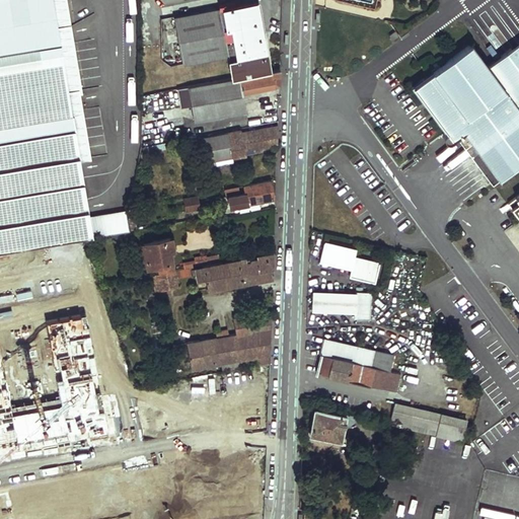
[(0,0),(0,251),(92,236),(53,0),(0,0)]
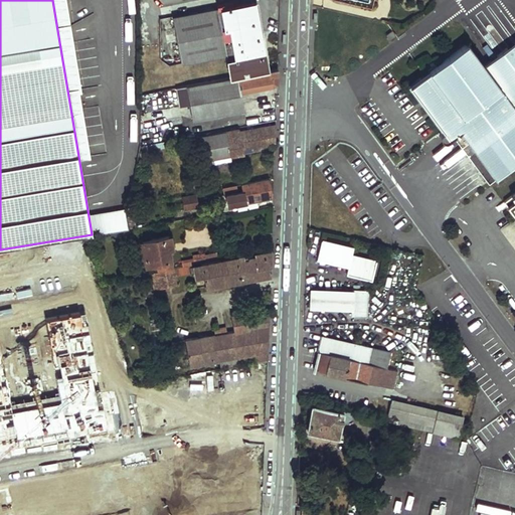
[(269,68),(255,0),(173,15),(181,61),(226,53),(230,75),(269,68)]
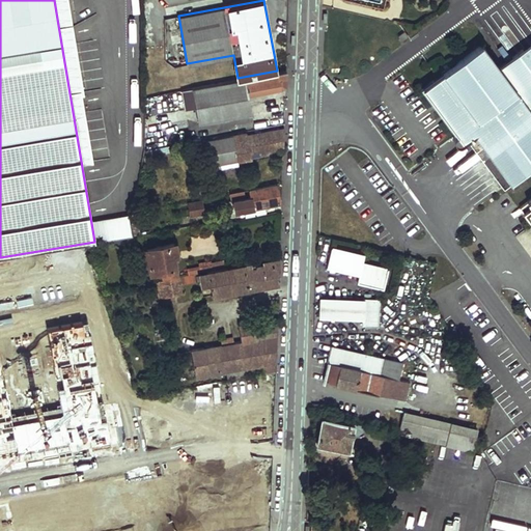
[(401,27),(395,32),(398,37),(406,32),(401,27)]
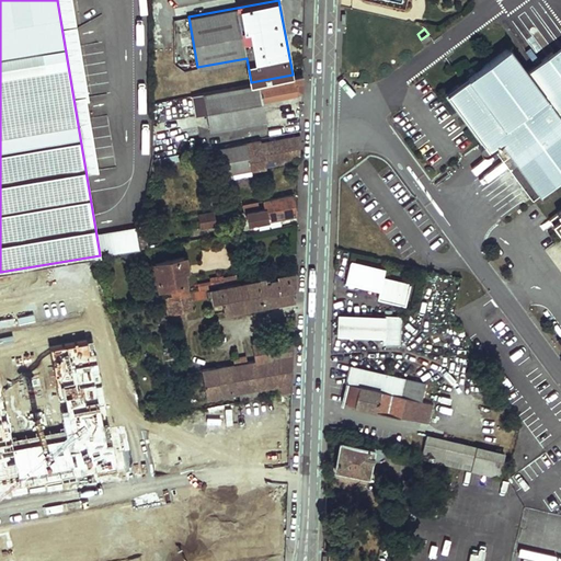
[(507,48),(444,93),(478,141),(474,144),(473,145),(473,146),(472,147),(472,148),(472,149),(472,150),(473,151),(474,152),(476,153),(477,153),(478,153),(479,153),(480,153),(481,153),(489,149),(525,202),(560,175),(560,47),(524,73),(507,48)]
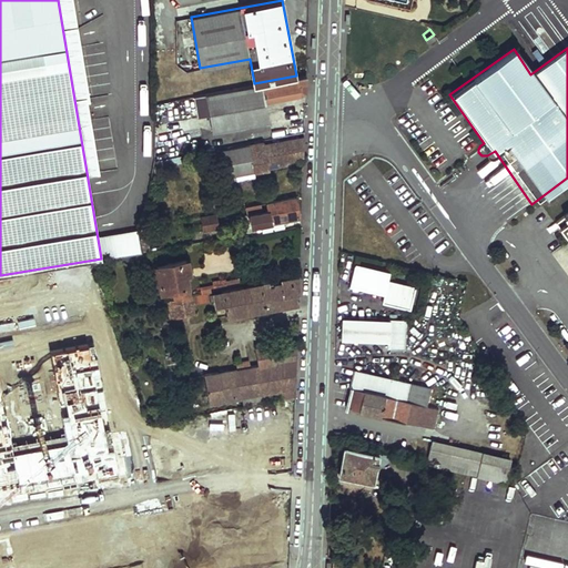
[(306,82),(306,74),(296,75),(254,83),(194,94),(198,114),(210,113),(213,132),(270,122),(266,101),(302,94),(301,93),(307,92),(307,82),(306,82)]
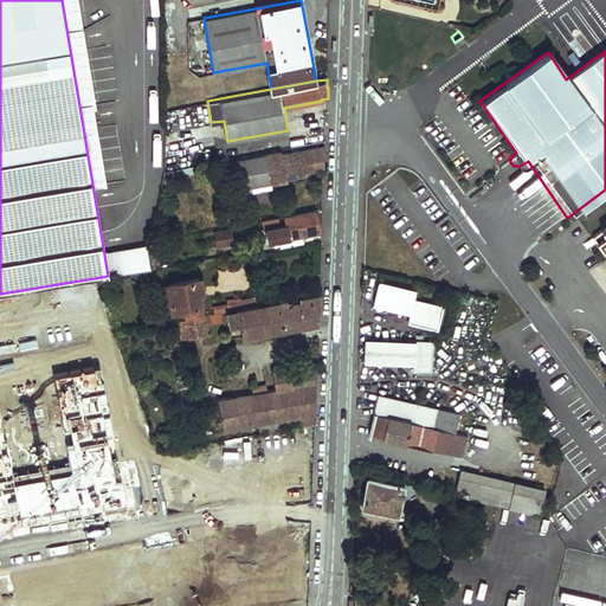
[(324,165),(326,147),(313,148),(281,153),(281,152),(218,162),(219,167),(224,166),(224,171),(238,168),(242,187),(288,179),(287,172),(324,165)]
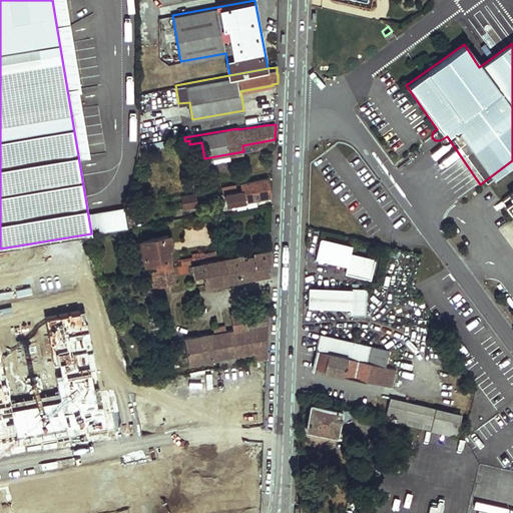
[(271,195),(267,177),(222,186),(225,204),(271,195)]
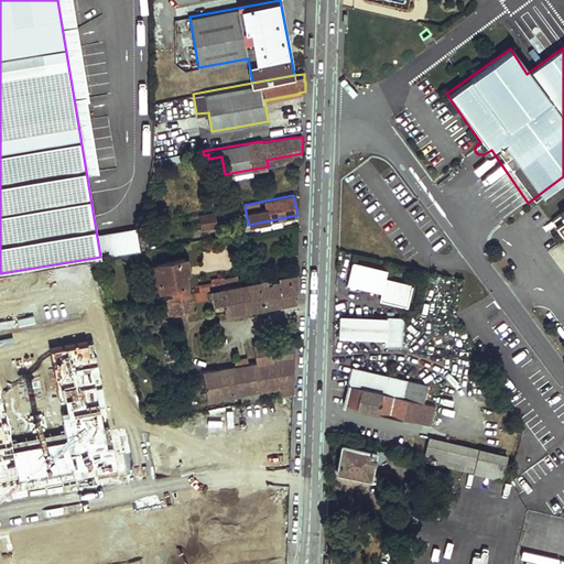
[(563,210),(543,227),(552,239),(562,232),(563,236),(563,210)]
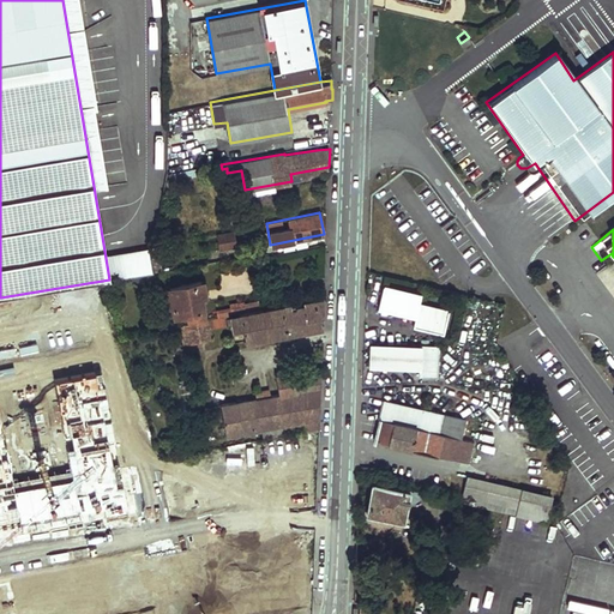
[(235,246),(232,232),(216,234),(220,248),(235,246)]
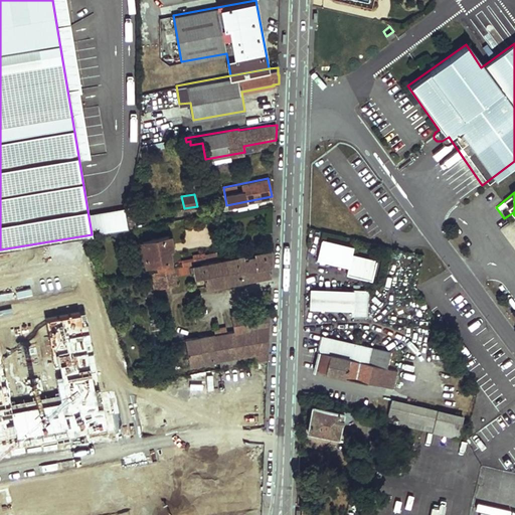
[(93,232),(127,229),(125,209),(91,213),(93,232)]
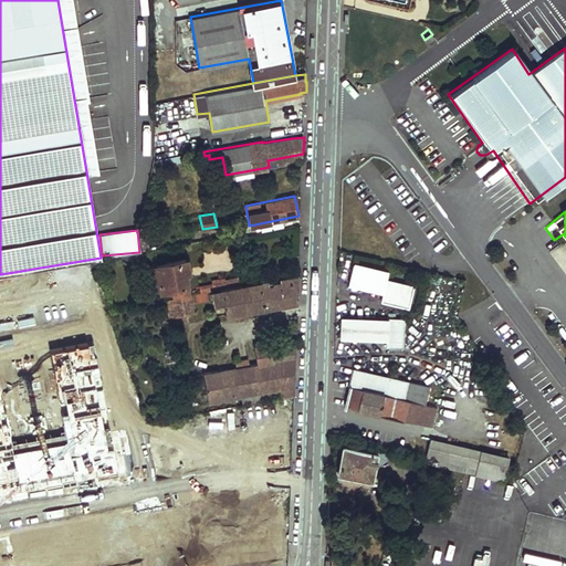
[(189,294),(188,285),(185,271),(189,271),(186,259),(155,264),(160,290),(171,287),(174,296),(189,294)]
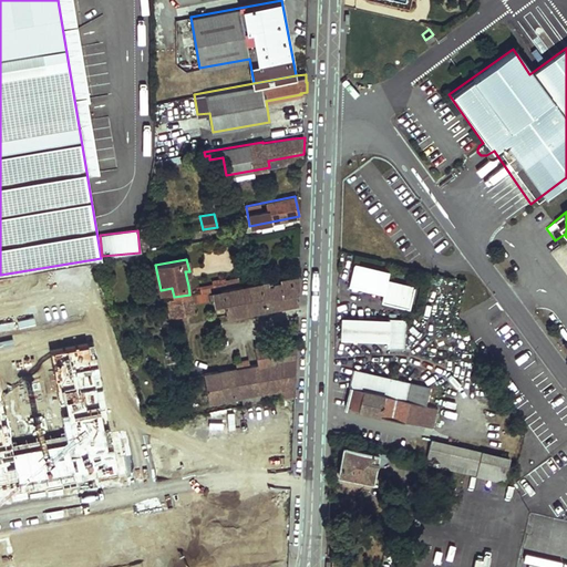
[(410,307),(414,286),(388,279),(389,271),(354,264),(349,284),(383,292),(382,300),(410,307)]
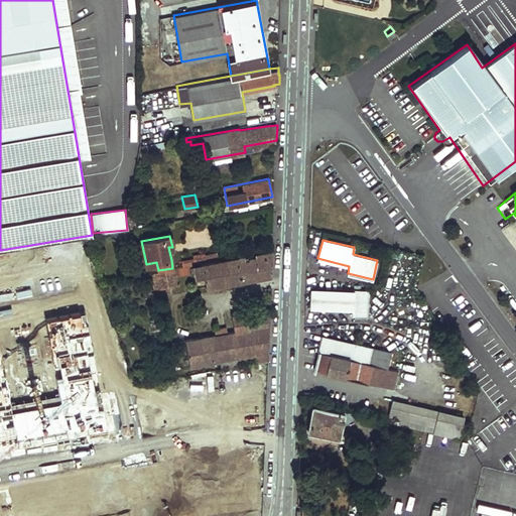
[(146,264),(141,241),(133,243),(137,266),(146,264)]
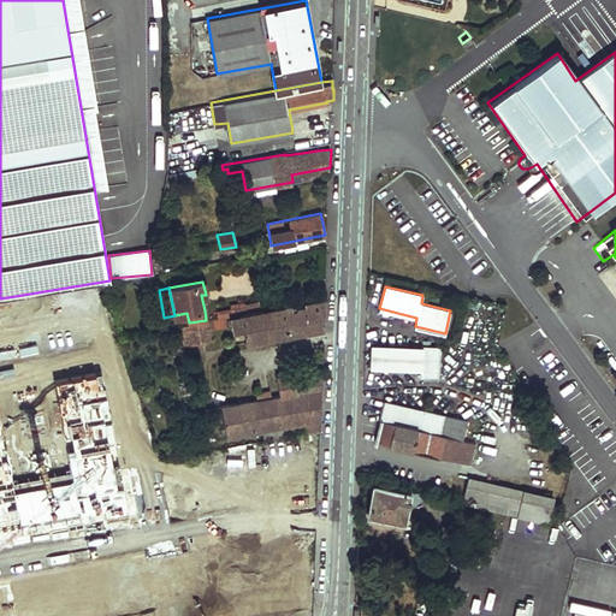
[(324,329),(325,298),(306,302),(307,307),(295,309),(294,307),(290,308),(290,309),(283,311),(283,308),(262,312),(261,311),(182,326),(185,344),(191,343),(211,339),(208,329),(232,323),(234,327),(243,326),(247,343),(324,329)]
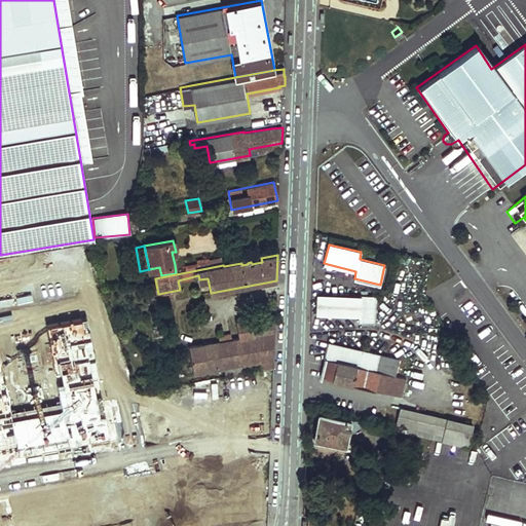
[(222,263),(220,257),(209,259),(209,258),(196,260),(197,264),(191,266),(190,264),(186,265),(187,270),(222,263)]
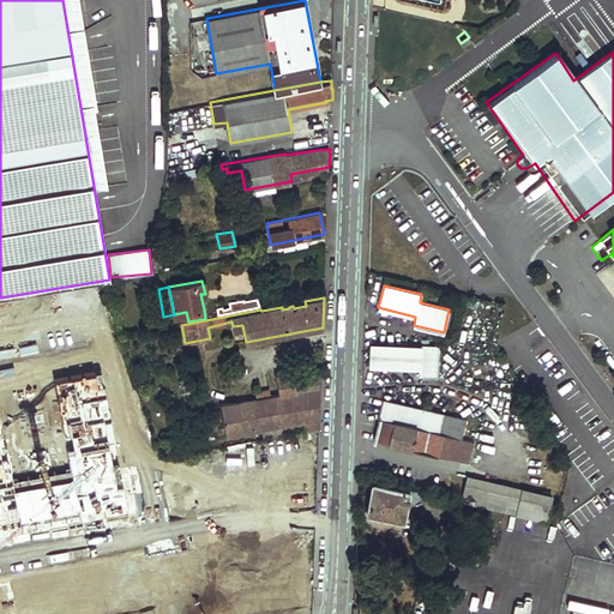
[(417,367),(419,345),(371,342),(369,363),(417,367)]
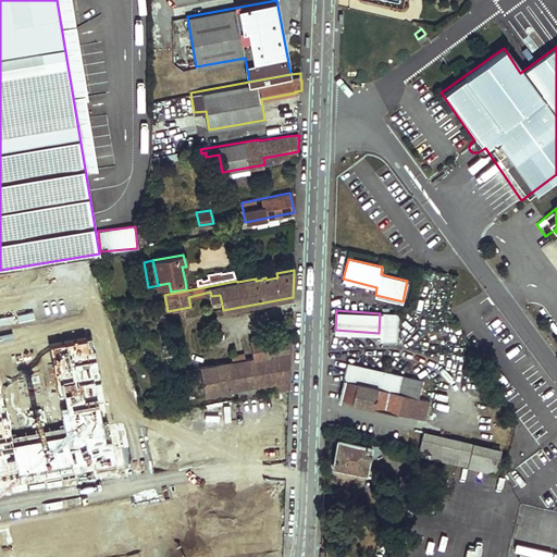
[(399,314),(380,313),(379,333),(379,339),(397,341),(399,314)]
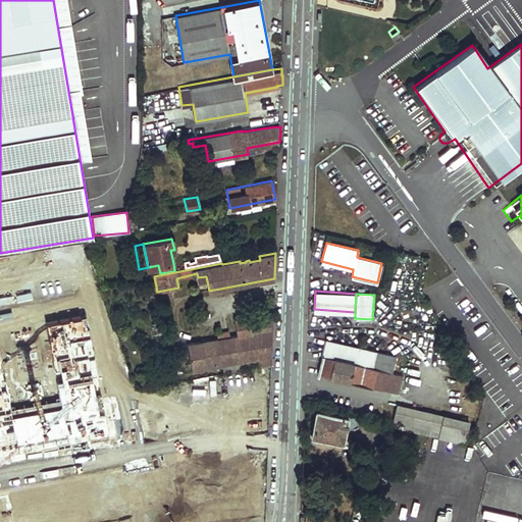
[(103,399),(86,311),(45,319),(61,399),(10,409),(0,358),(0,459),(124,433),(117,396),(103,399)]
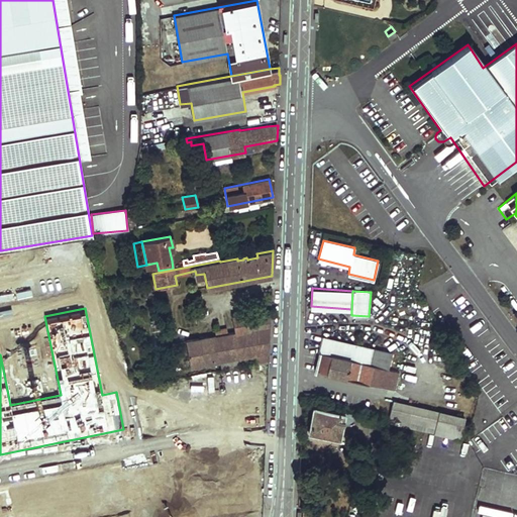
[(269,359),(271,314),(248,317),(246,313),(231,315),(234,331),(228,332),(226,326),(215,328),(215,334),(186,339),(190,366),(219,360),(220,365),(255,359),(256,363),(269,359)]
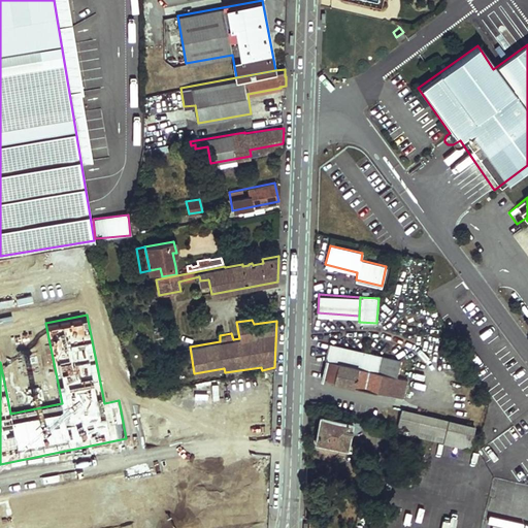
[(397,358),(330,341),(322,377),(402,397),(404,390),(413,392),(416,381),(393,375),(397,358)]
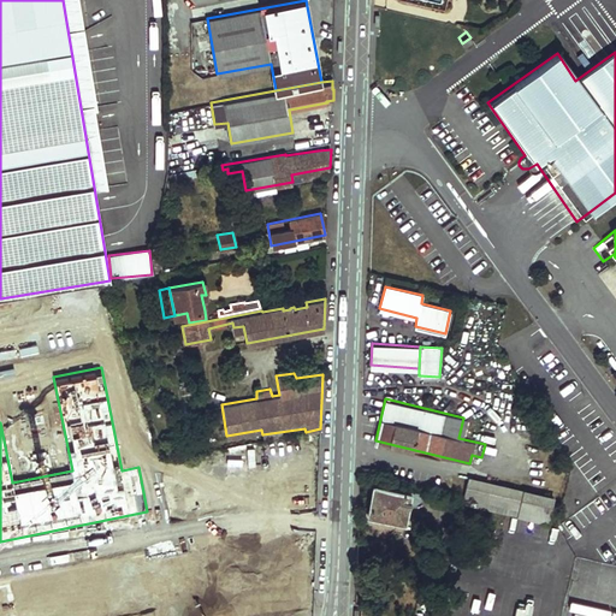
[(202,445),(200,431),(188,432),(190,446),(202,445)]
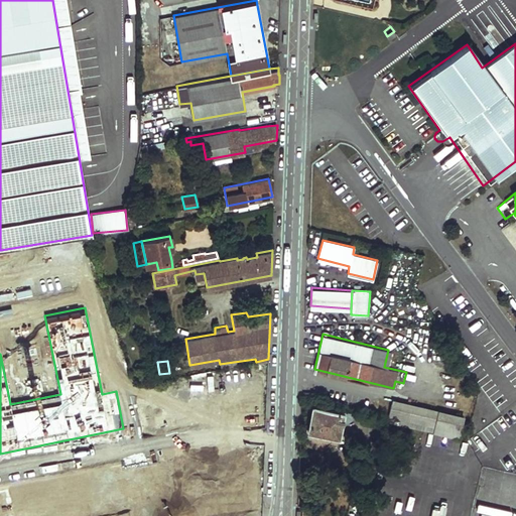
[(459,437),(465,416),(392,400),(387,421),(459,437)]
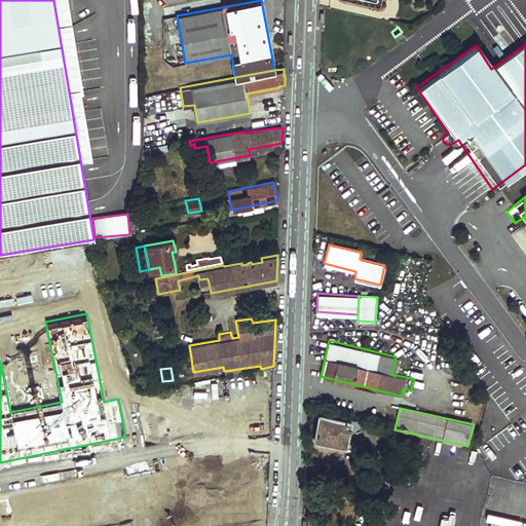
[(344,445),(350,418),(320,411),(313,438),(344,445)]
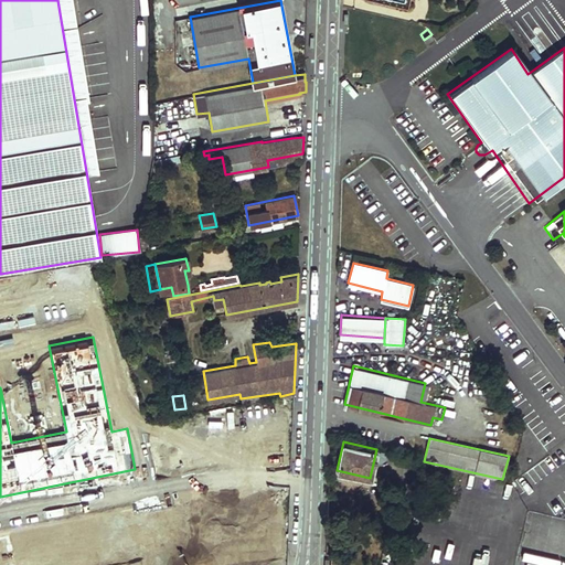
[(0,564),(12,564),(9,540),(0,541),(0,564)]
